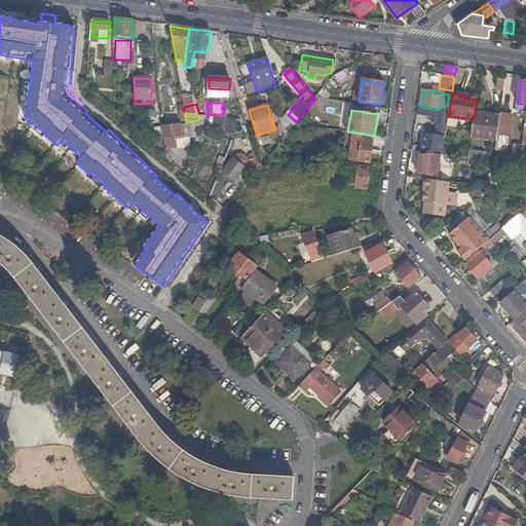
[(472,138),(496,141),(497,135),(500,116),(475,113),(474,119),(473,130),(472,138)]
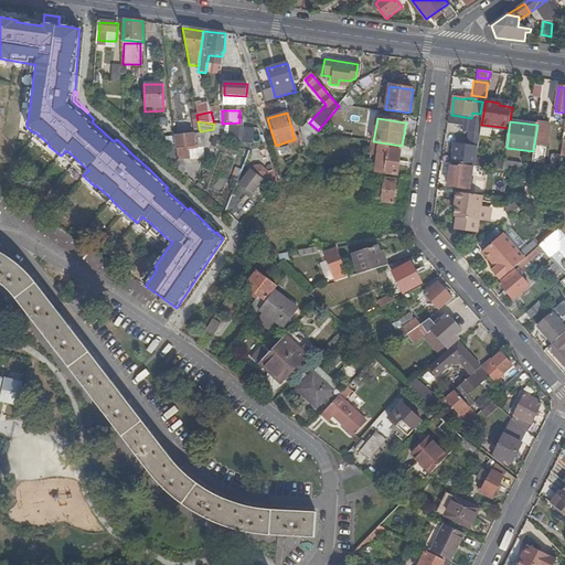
[(550,125),(537,123),(537,125),(534,145),(533,151),(532,161),(544,163),(550,125)]
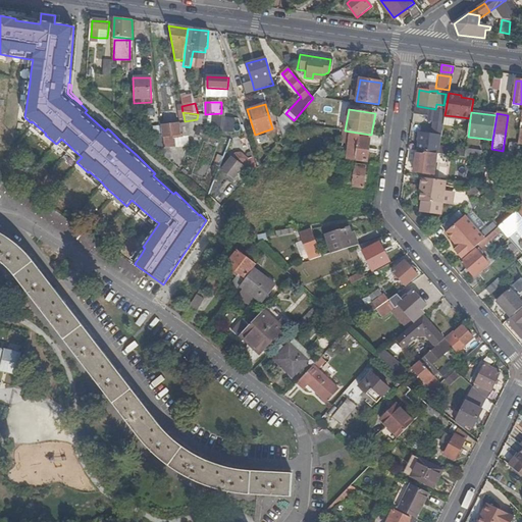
[(209,124),(209,115),(199,115),(200,124),(209,124)]
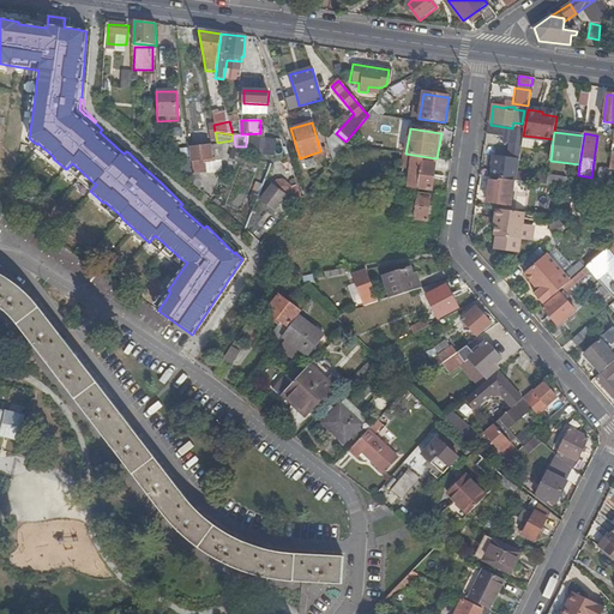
[(534,150),(535,137),(523,136),(522,148),(534,150)]
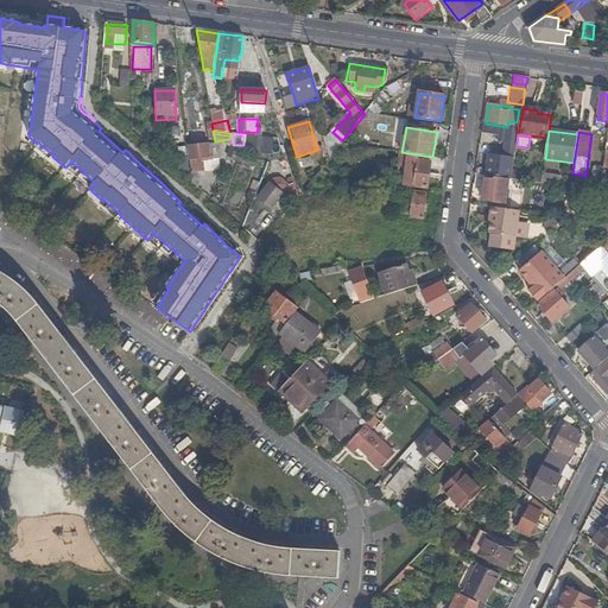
[(252,156),(276,153),(274,135),(251,138),(252,156)]
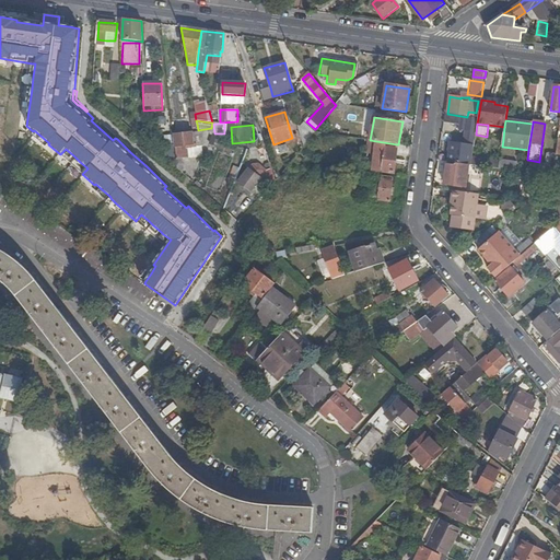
[(31,133),(46,147),(48,144),(49,143),(34,130),(33,131),(31,133)]
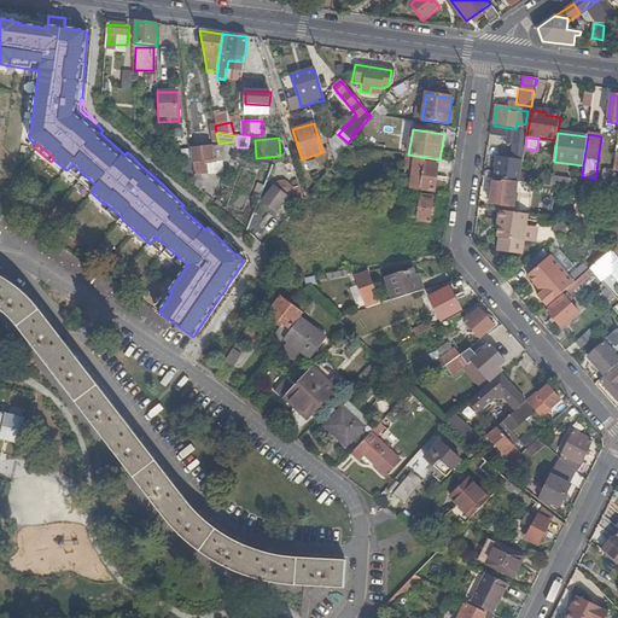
[(192,150),(194,175),(207,174),(205,164),(205,162),(214,161),(213,153),(213,147),(192,150)]
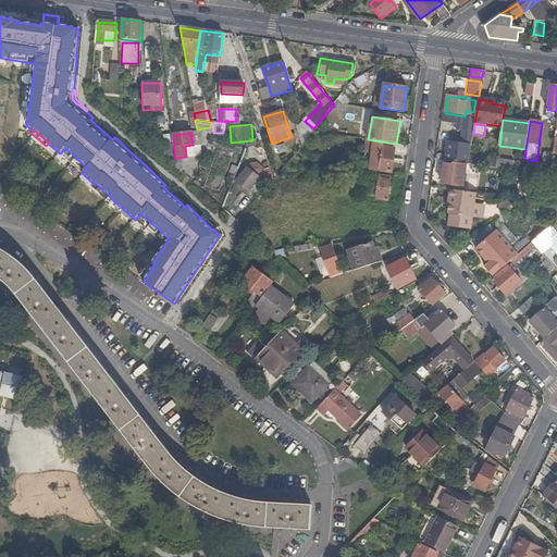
[(118,137),(116,138),(130,151),(132,149),(118,137)]
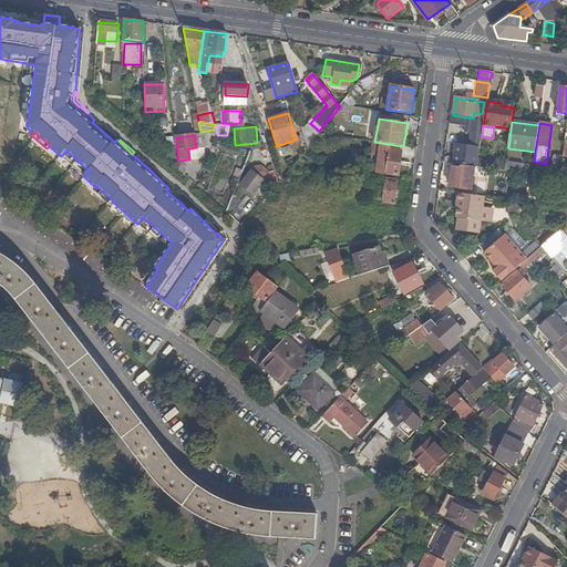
[(402,146),(381,143),(377,173),(399,175),(402,146)]
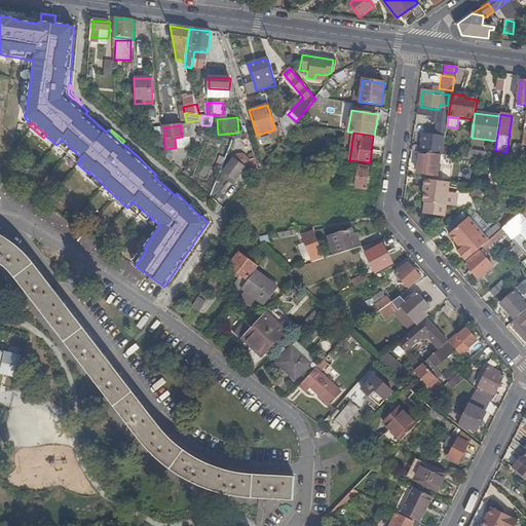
[(440,155),(443,155),(444,147),(445,138),(422,135),(421,144),(422,144),(421,152),(429,153),(440,155)]
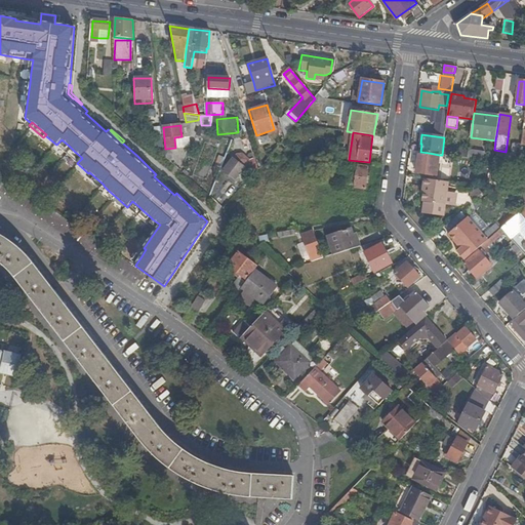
[(63,140),(59,144),(66,150),(69,146),(63,140)]
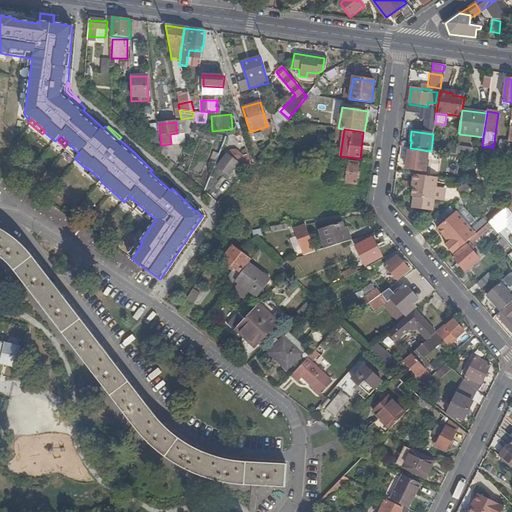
[(498,154),(506,155),(508,142),(500,141),(498,154)]
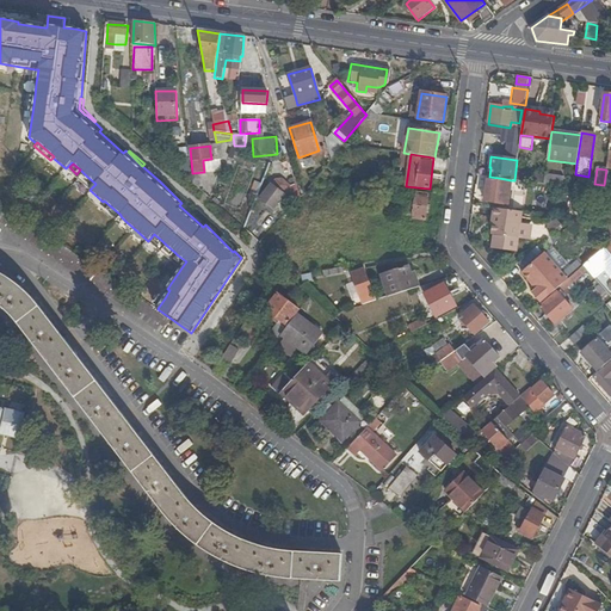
[(321,170),(309,185),(321,185),(328,176),(321,170)]
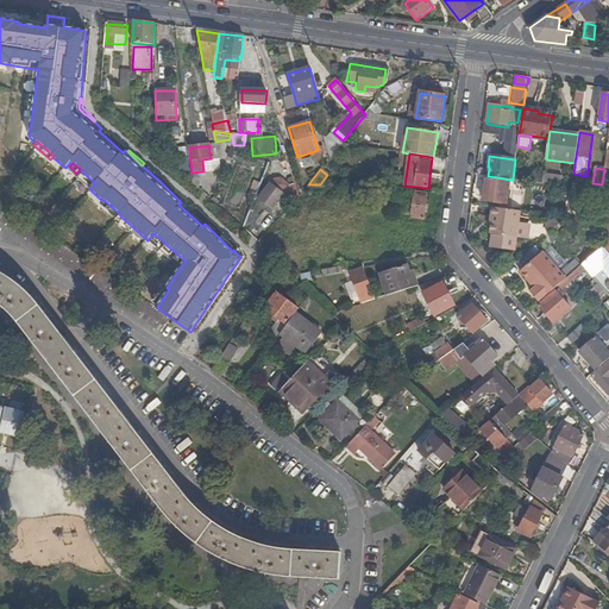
[(513,180),(542,184),(544,175),(514,170),(513,180)]
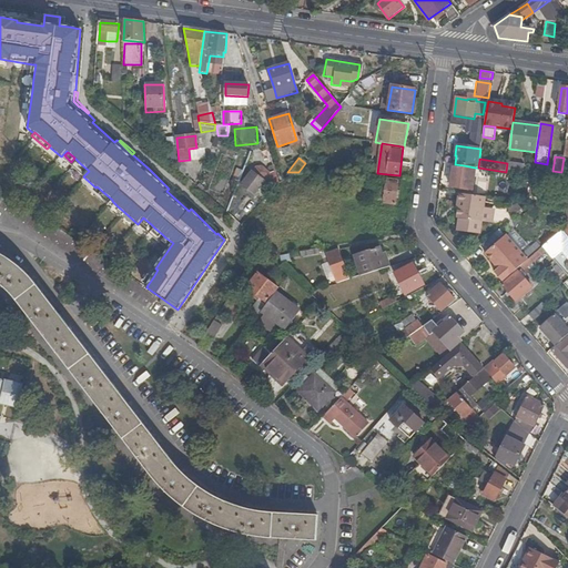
[(81,164),(78,168),(84,173),(88,170),(81,164)]
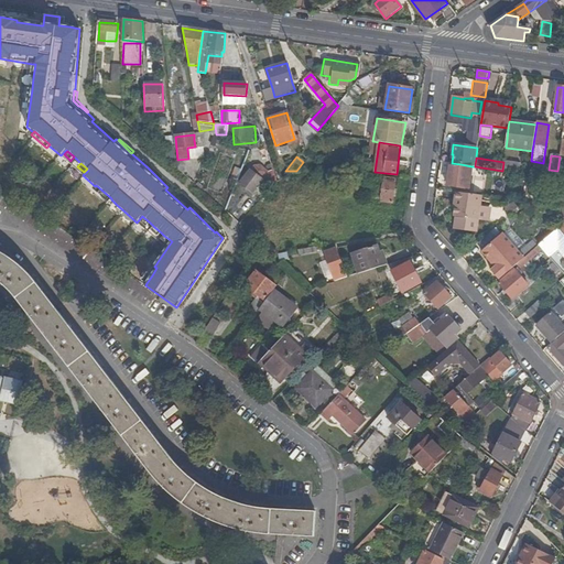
[(269,181),(271,187),(277,182),(275,179),(273,172),(270,164),(267,165),(269,170),(266,172),(267,174),(269,181)]
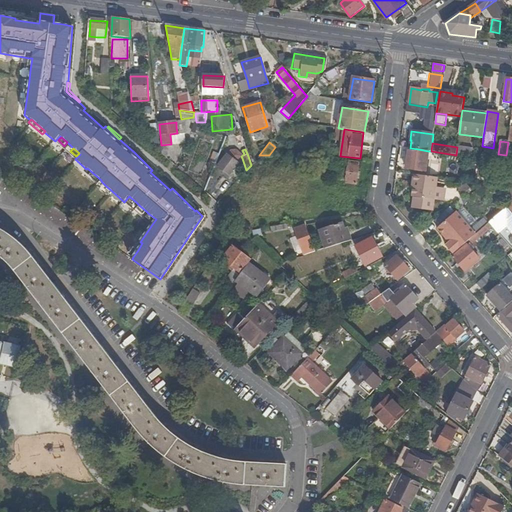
[(425,172),(428,151),(418,149),(418,152),(409,150),(407,169),(425,172)]
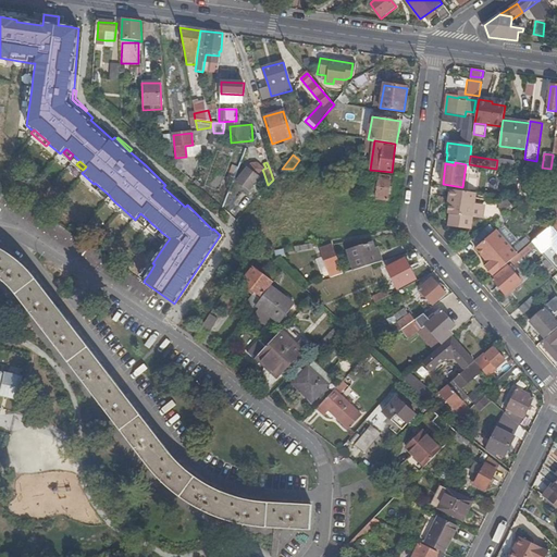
[(259,178),(263,172),(262,170),(256,163),(251,163),(247,169),(259,178)]
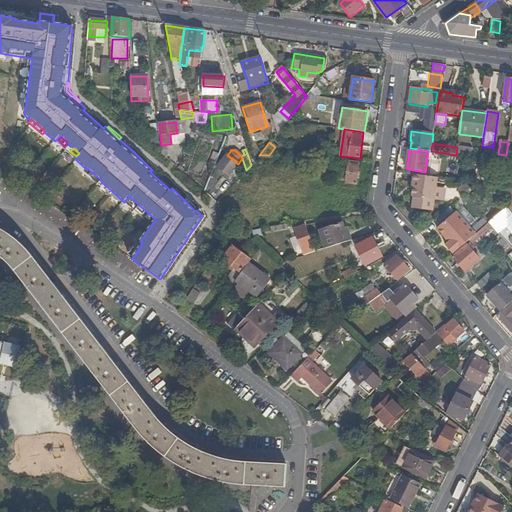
[(135,151),(134,152),(146,164),(148,162),(135,151)]
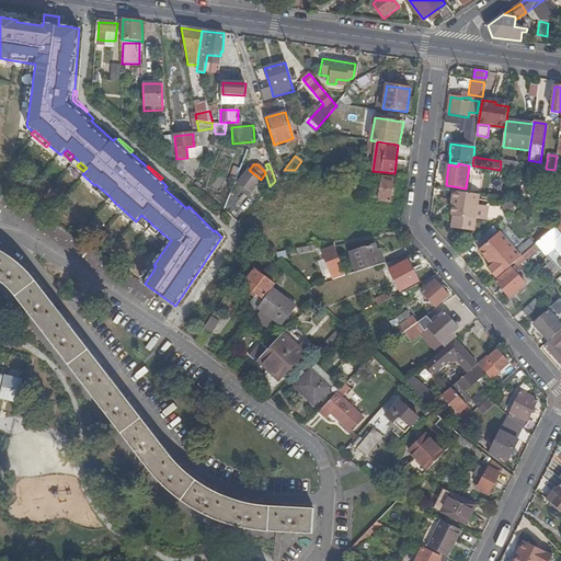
[(253,190),(261,180),(249,170),(248,172),(239,183),(244,186),(242,190),(249,194),(251,196),(255,191),(253,190)]
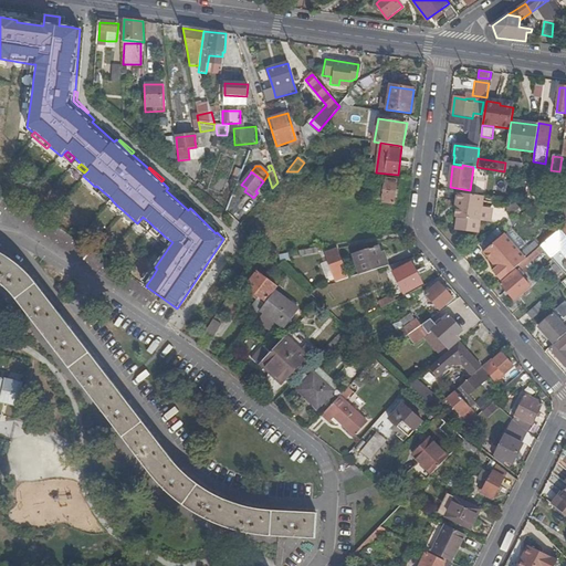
[(398,179),(386,178),(383,203),(395,205),(398,179)]
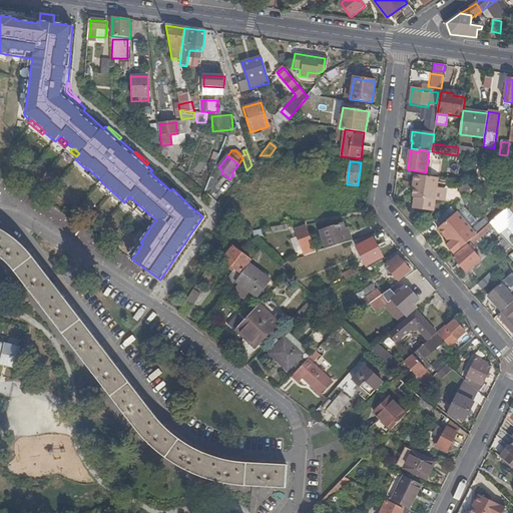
[(84,171),(98,184),(101,181),(101,180),(87,168),(86,169),(84,171)]
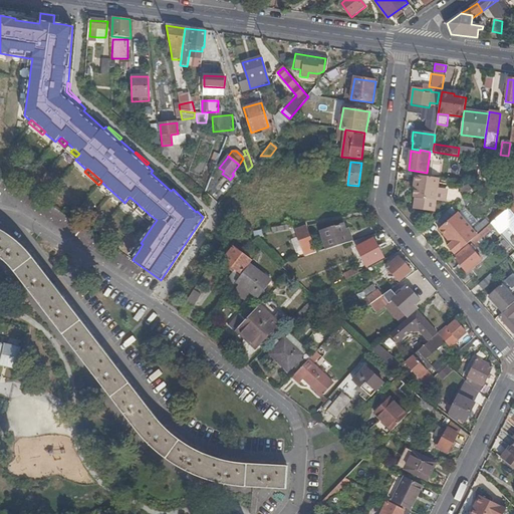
[(145,270),(1,172),(0,173),(0,187),(137,280),(145,270)]
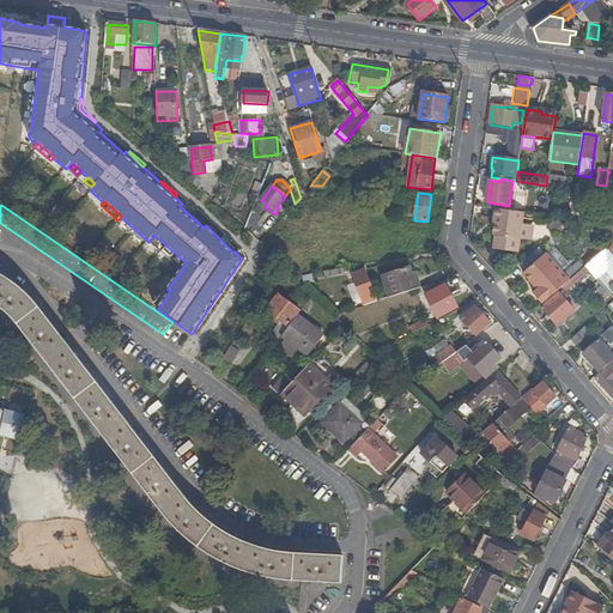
[(519,240),(523,213),(504,210),(503,218),(504,219),(502,237),(519,240)]
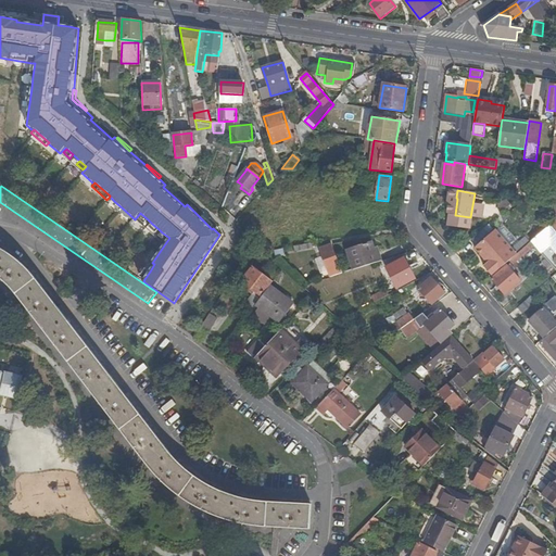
[(555,204),(555,197),(545,196),(544,203),(555,204)]
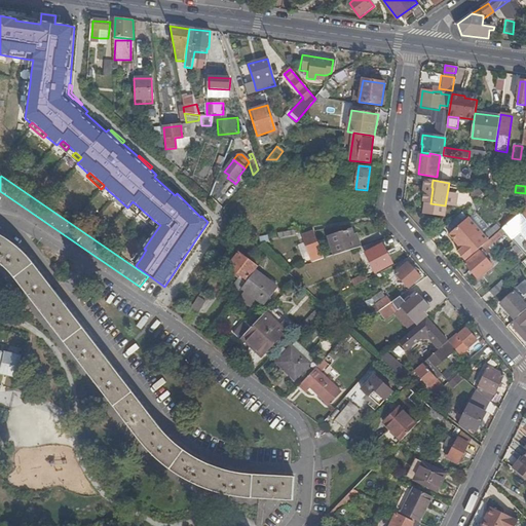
[(476,200),(484,194),(480,189),(473,196),(476,200)]
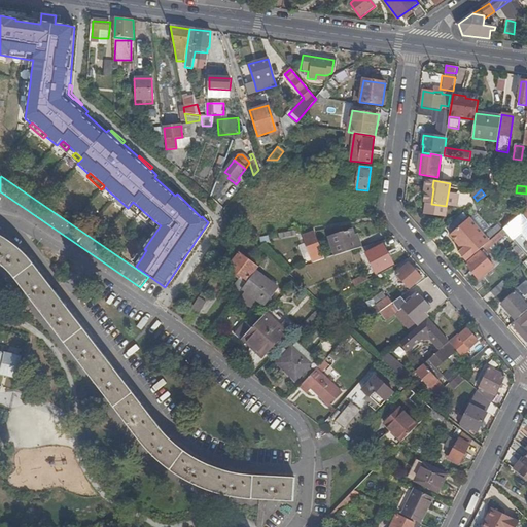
[(107,195),(114,200),(116,198),(109,191),(107,195)]
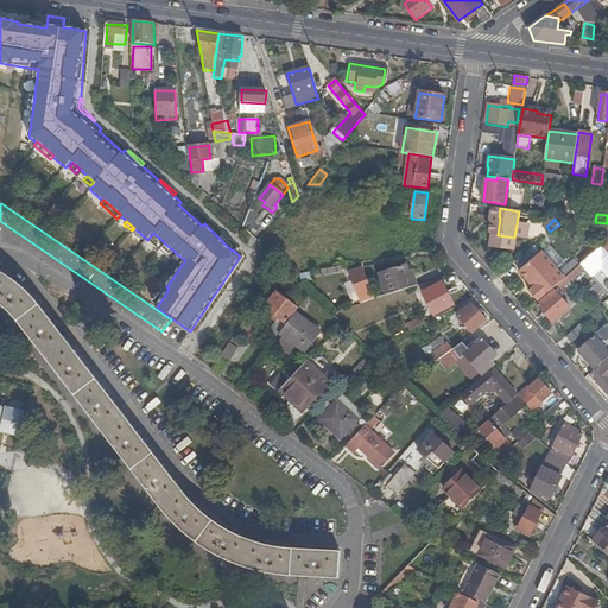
[(151,238),(158,245),(162,240),(154,234),(151,238)]
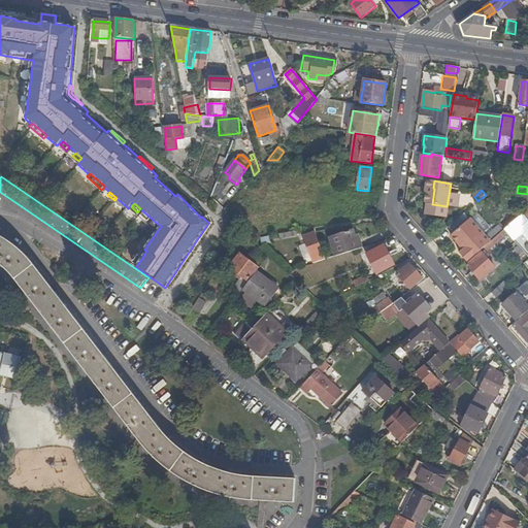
[(193,205),(191,207),(200,217),(202,213),(193,205)]
